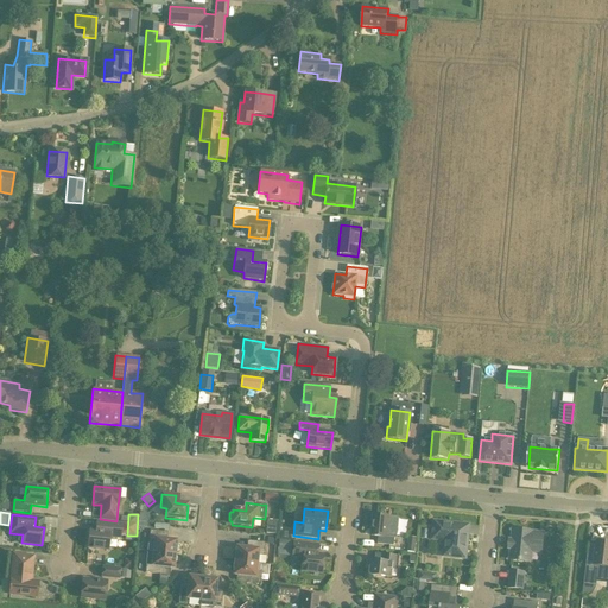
[(371,536),(378,537),(378,544),(394,546),(394,538),(387,537),(390,517),(373,515),(371,536)]
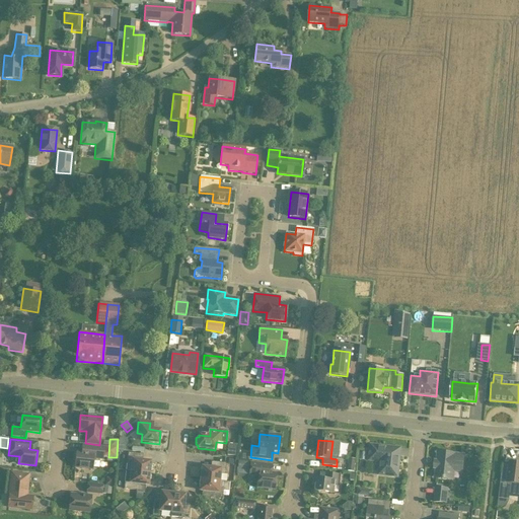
[(228,444),(227,455),(235,456),(236,445),(228,444)]
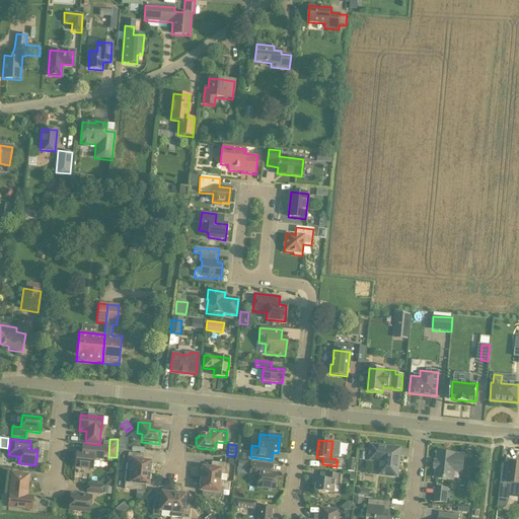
[(82,445),(81,453),(76,453),(75,468),(92,470),(93,459),(102,460),(103,447),(82,445)]
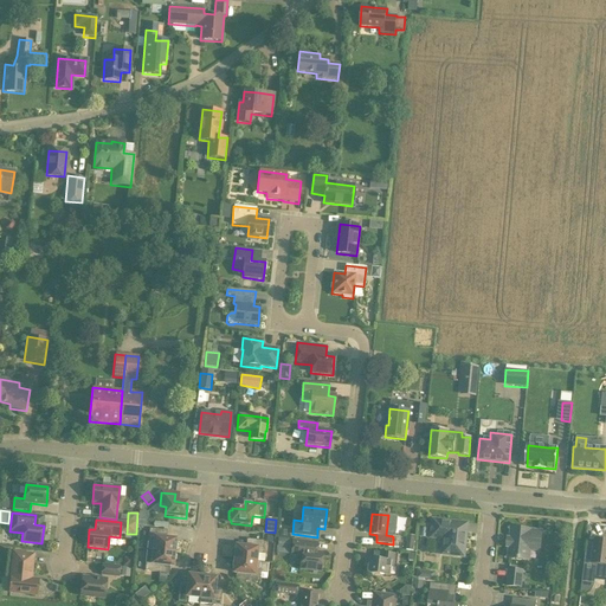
[(464,558),(468,523),(432,520),(431,537),(444,539),(442,555),(464,558)]
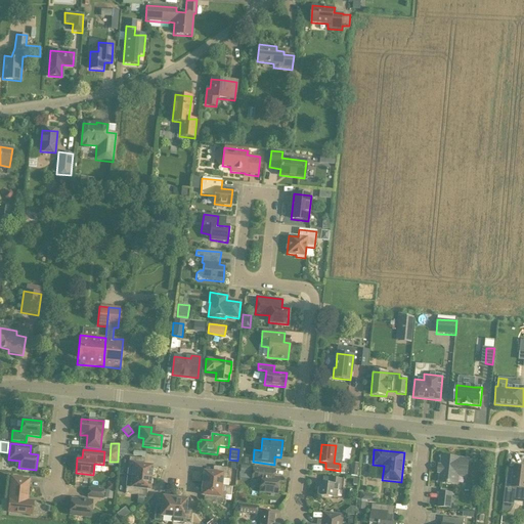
[(468,467),(469,460),(441,456),(439,482),(457,484),(460,466),(468,467)]
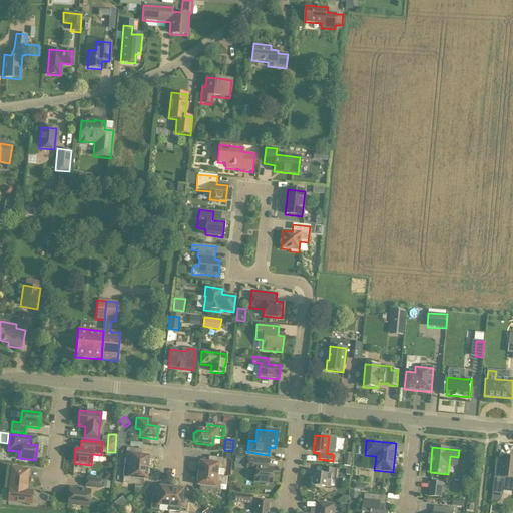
[(126,448),(124,465),(147,468),(148,457),(138,456),(138,449),(126,448)]
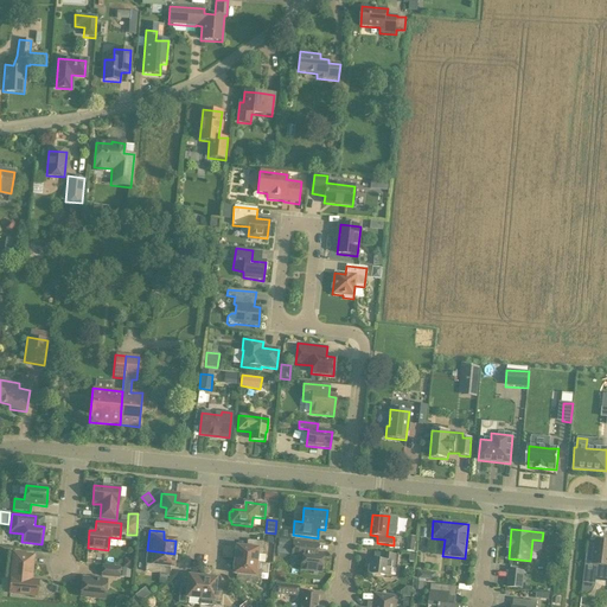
[(289,550),(291,541),(279,540),(278,549),(289,550)]
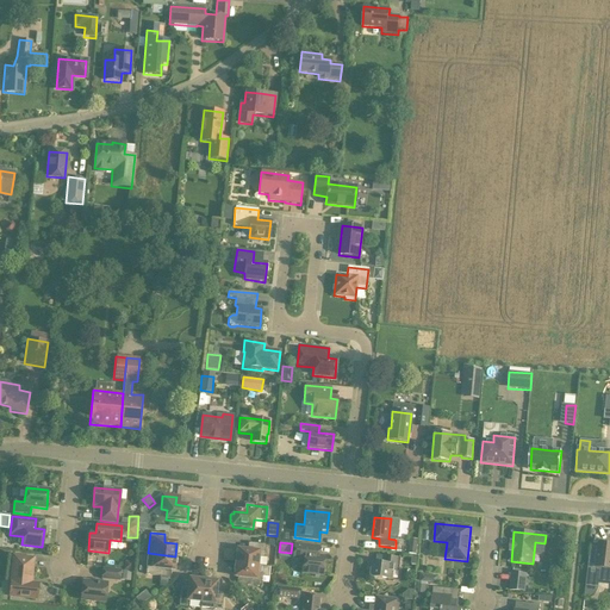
[(237,549),(236,564),(257,566),(257,558),(263,559),(266,545),(250,543),(250,551),(237,549)]
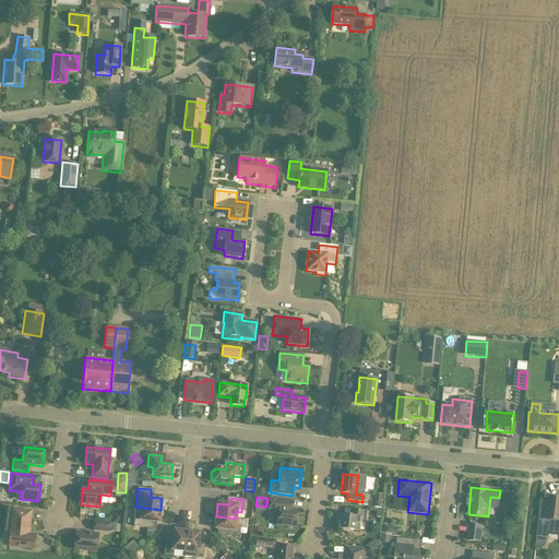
[(376,498),(375,507),(382,508),(383,499),(376,498)]
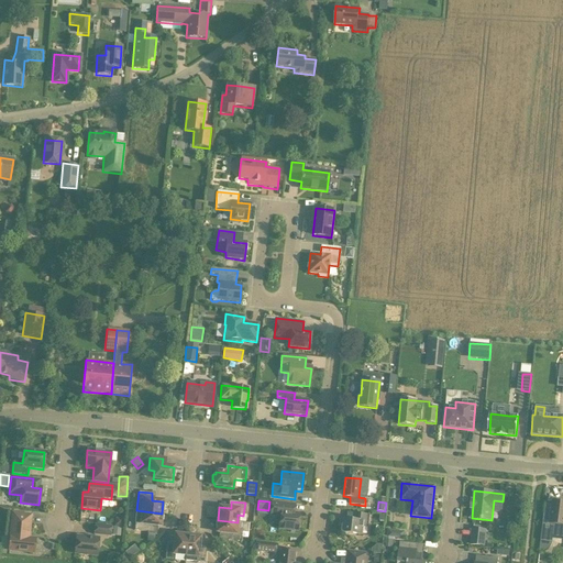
[(562,503),(553,501),(551,515),(543,514),(541,541),(552,542),(554,531),(558,532),(562,531),(562,530),(562,503)]
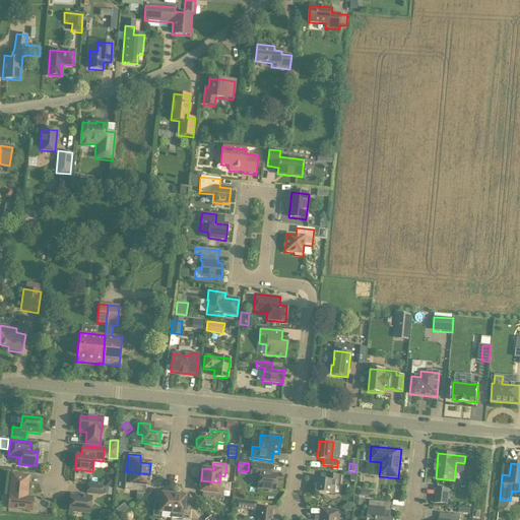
[(250,476),(258,477),(257,489),(274,491),(276,475),(271,474),(272,466),(251,464),(250,476)]
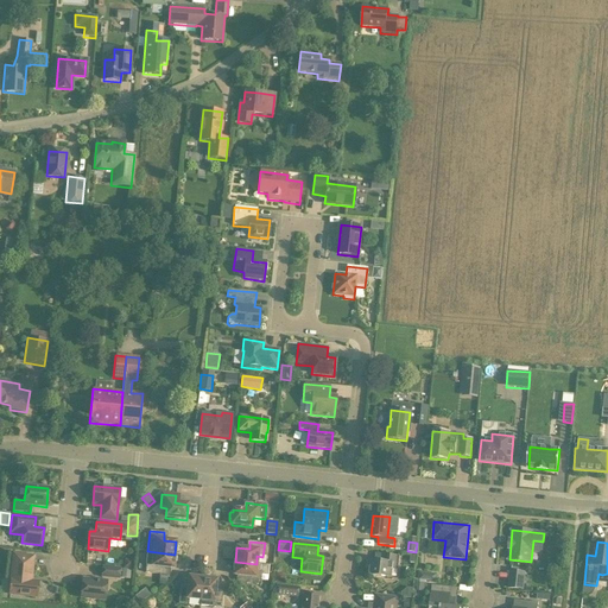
[(147,551),(146,559),(145,574),(159,575),(160,568),(173,569),(175,555),(147,551)]
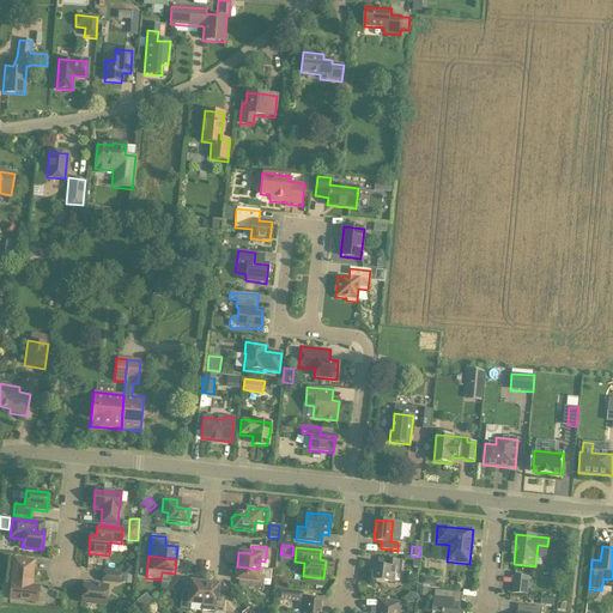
[(392,559),(392,566),(371,565),(370,572),(372,572),(372,581),(394,583),(395,574),(401,575),(402,560),(392,559)]
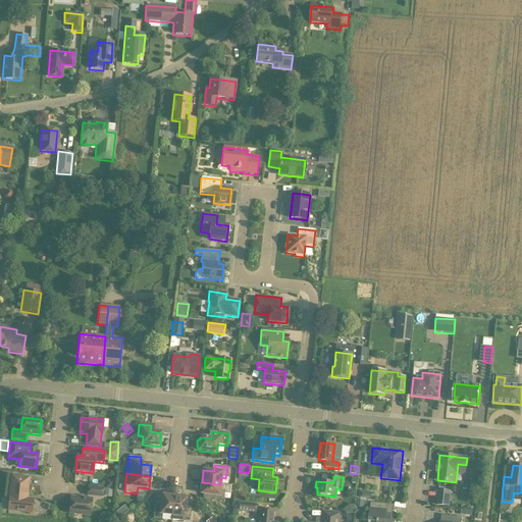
[(29,478),(12,477),(8,511),(31,513),(33,501),(25,500),(29,478)]
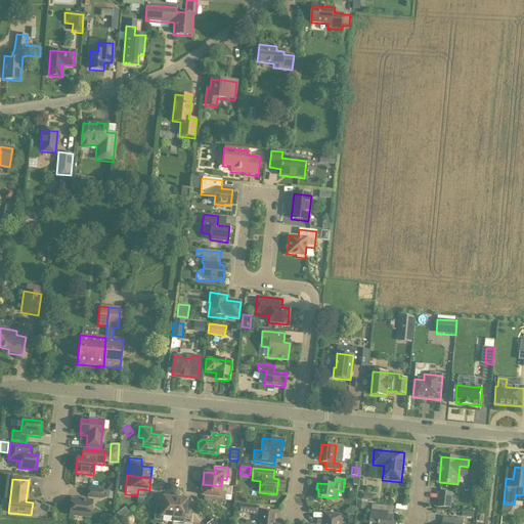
[(231,487),(221,486),(203,484),(202,495),(212,496),(212,504),(224,505),(225,495),(231,496),(231,487)]
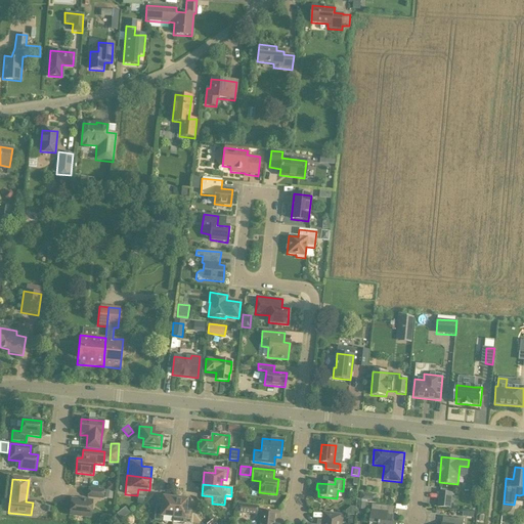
[(103,489),(88,488),(87,498),(102,499),(103,489)]
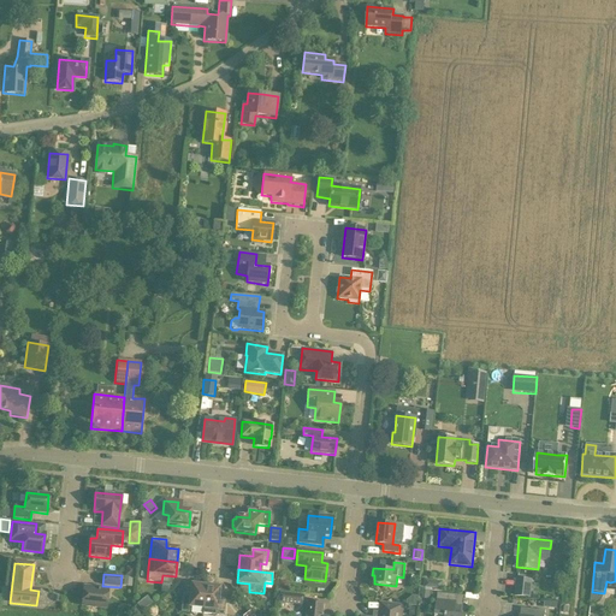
[(431,598),(432,587),(443,588),(444,580),(424,579),(422,597),(431,598)]
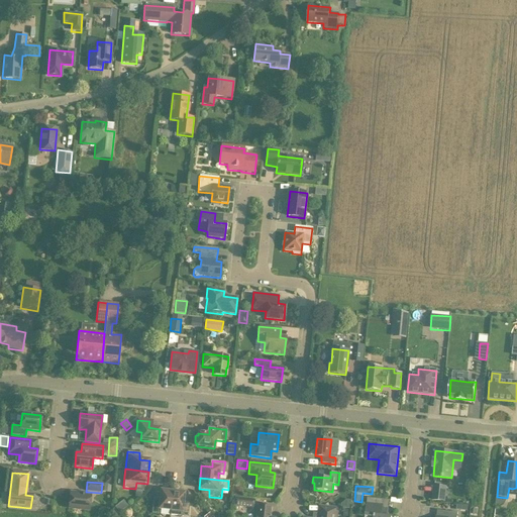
[(444,501),(446,488),(434,486),(432,500),(444,501)]
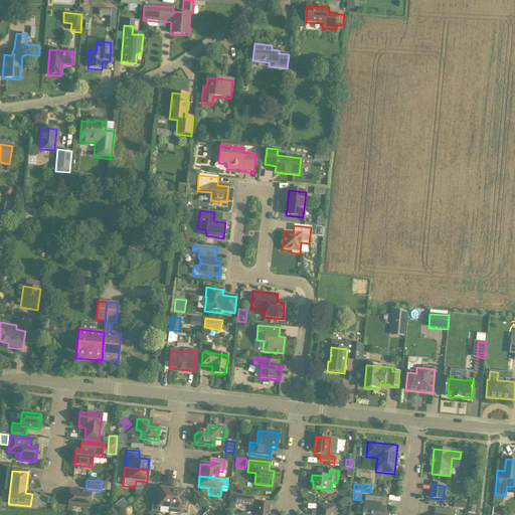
[(158,507),(169,508),(171,490),(160,489),(159,500),(152,499),(151,511),(158,512),(158,507)]
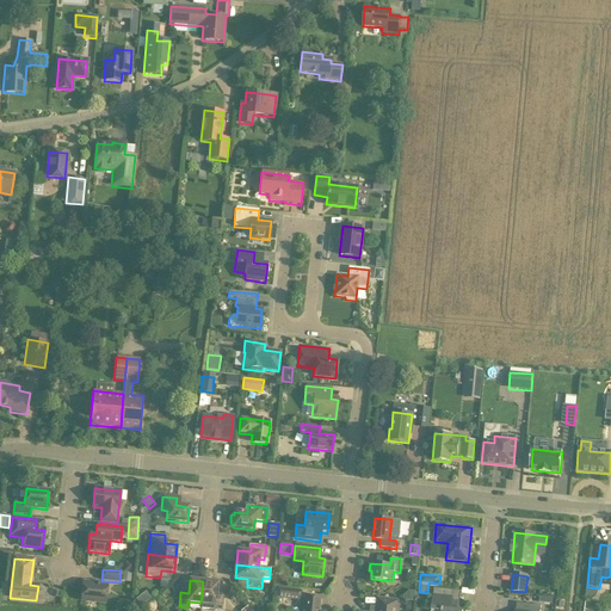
[(201,609),(209,610),(218,610),(221,610),(223,597),(216,596),(217,584),(203,581),(201,603),(201,609)]
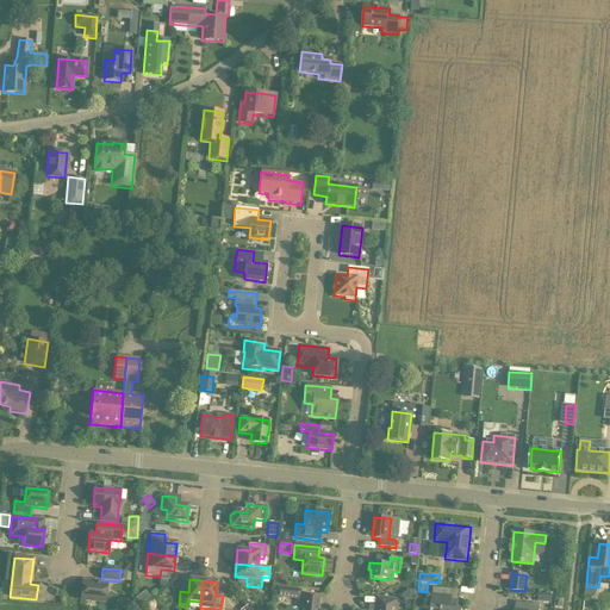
[(105,603),(106,584),(83,582),(81,599),(105,603)]
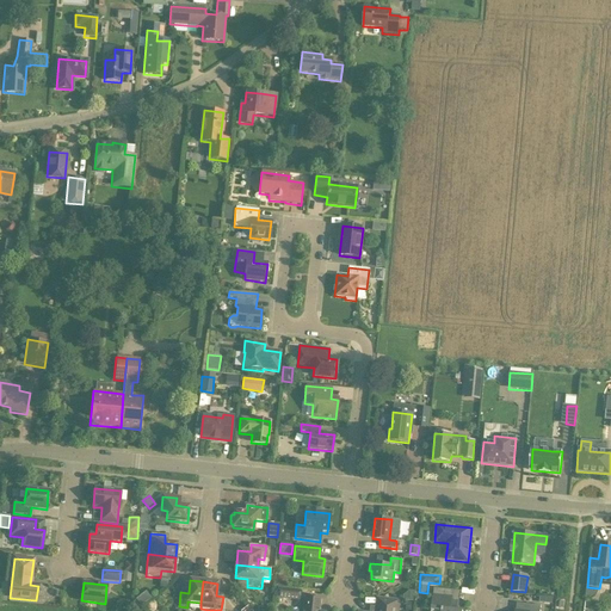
[(277,587),(276,597),(300,599),(300,590),(277,587)]
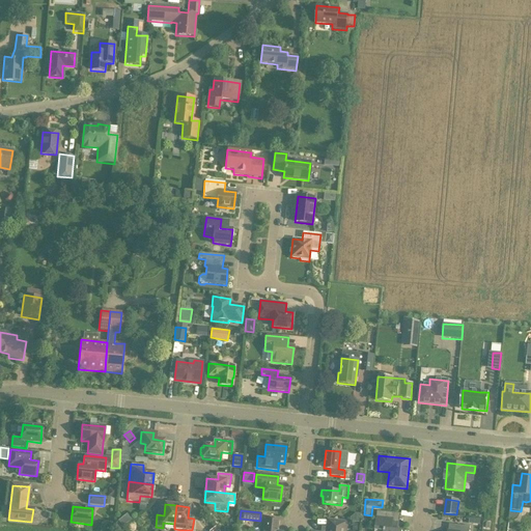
[(400,530),(397,530),(398,523),(390,523),(391,512),(378,511),(374,530),(400,530)]
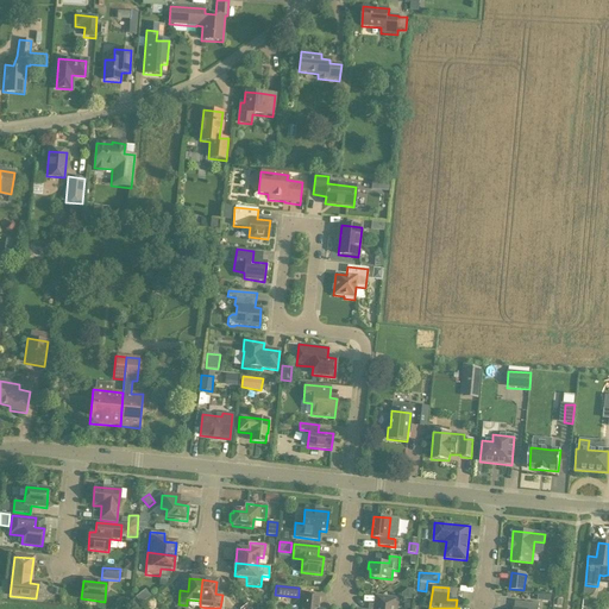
[(301,608),(316,608),(319,596),(303,595),(302,608),(301,608)]
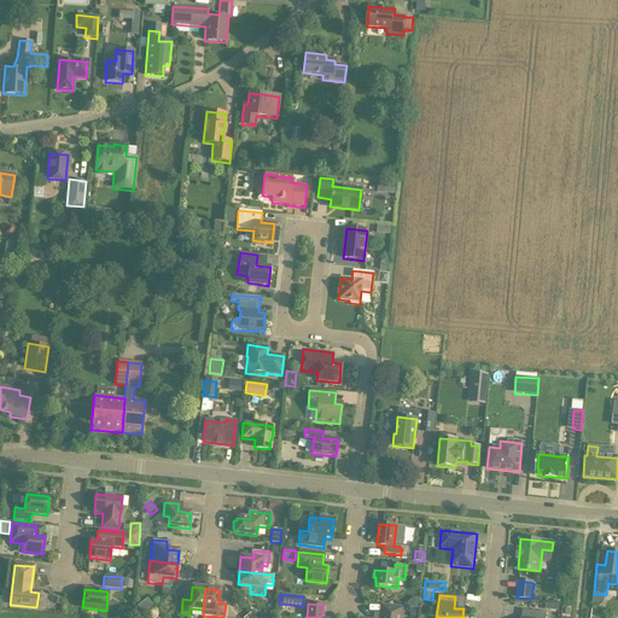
[(382,604),(380,613),(379,617),(402,617),(404,607),(382,604)]
